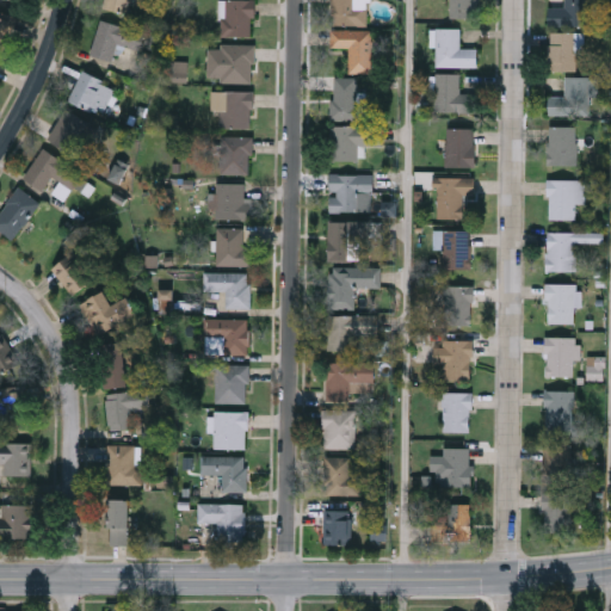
[(130,0),(130,10),(107,10),(107,0),(130,0)]
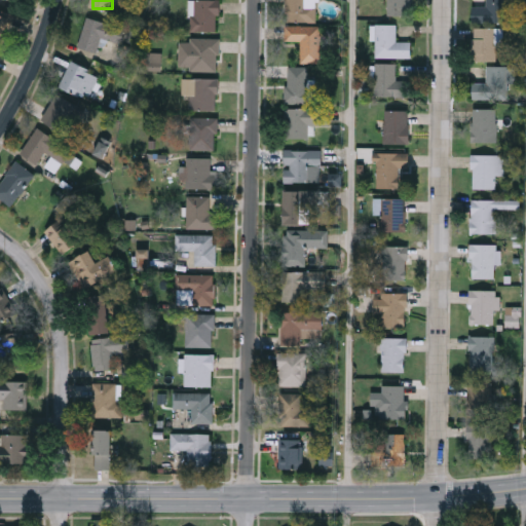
[(219,0),(219,31),(189,31),(189,0),(219,0)]
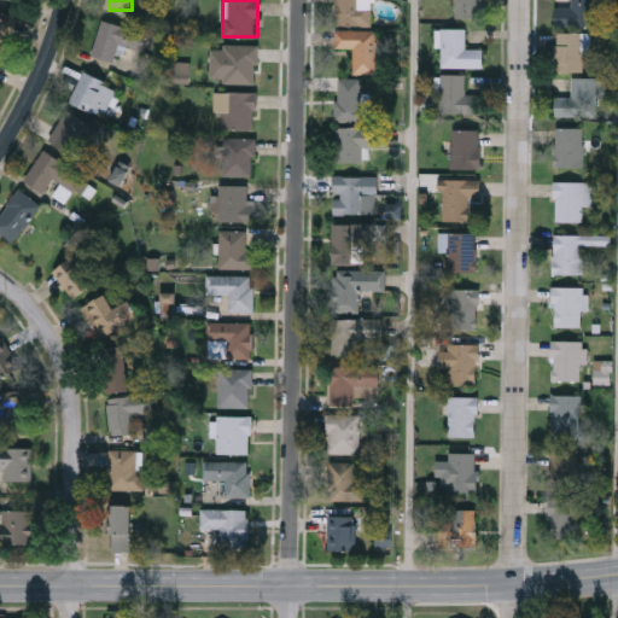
[(336,25),(336,0),(372,0),(372,25),(336,25)]
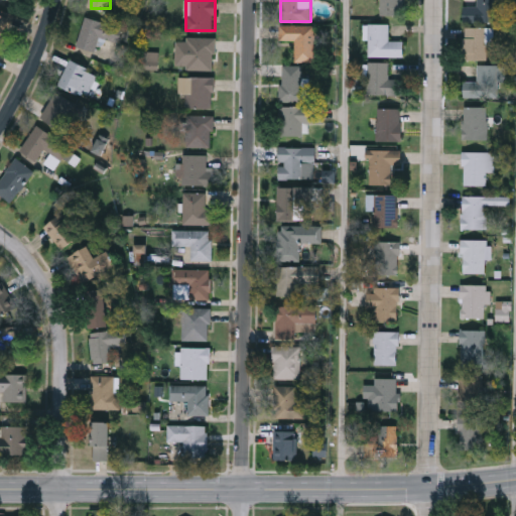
[(380,15),(380,0),(404,0),(404,15),(380,15)]
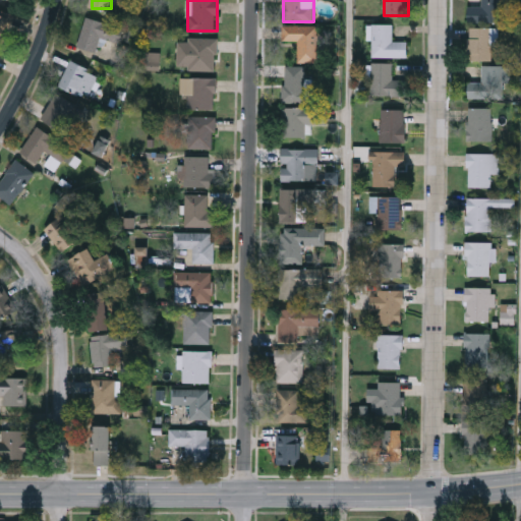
[(467,6),(481,6),(481,0),(505,0),(505,22),(467,22),(467,6)]
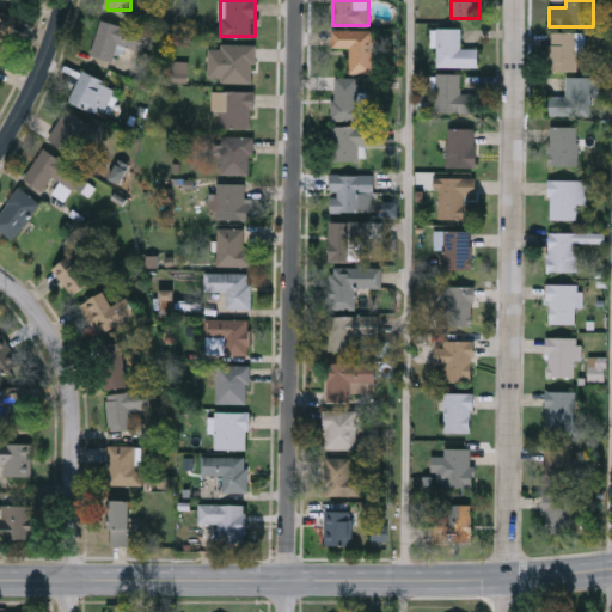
[(0,53),(0,16),(17,24),(2,54),(0,53)]
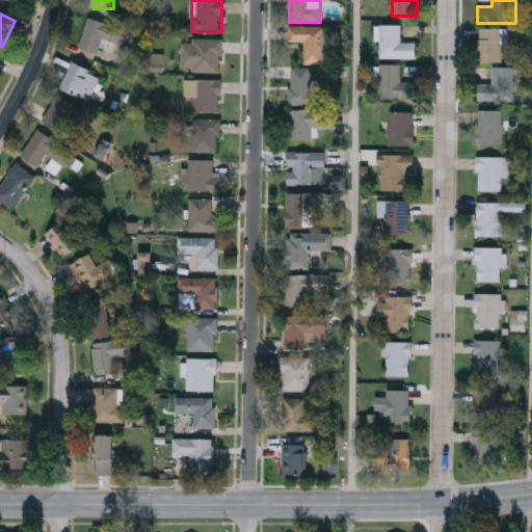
[(79,48),(87,17),(127,27),(123,43),(102,37),(98,53),(79,48)]
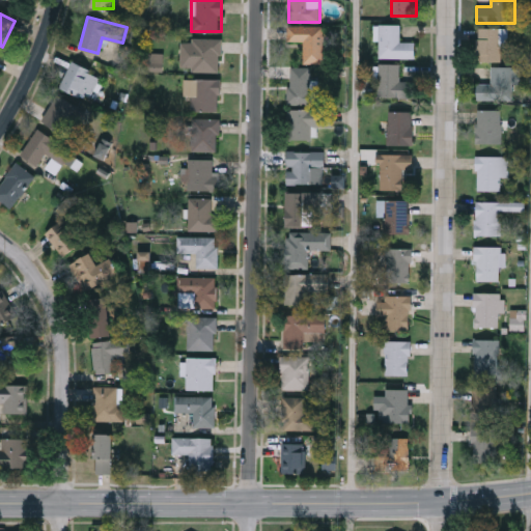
[(379,57),(379,25),(399,25),(399,42),(415,42),(415,57),(379,57)]
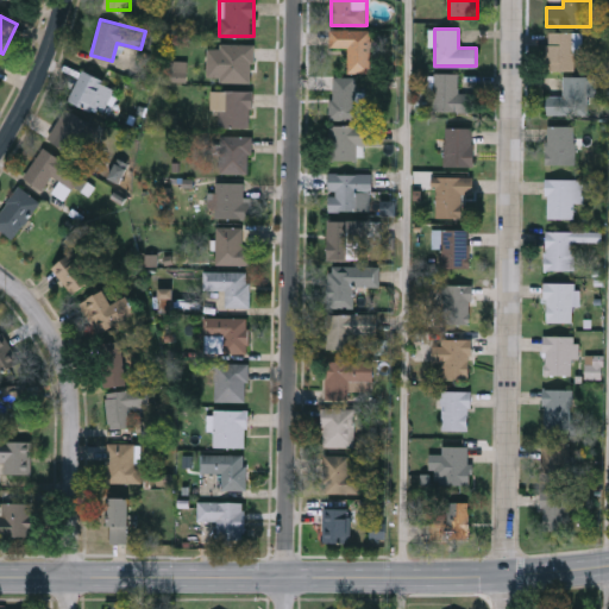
[(349,73),(349,48),(331,48),(331,30),(371,30),(371,73),(349,73)]
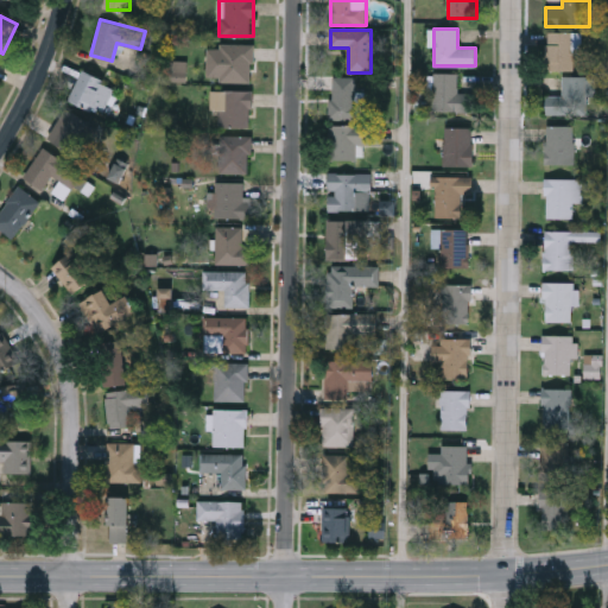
[(581,52),(572,52),(572,70),(546,70),(546,31),(581,31),(581,52)]
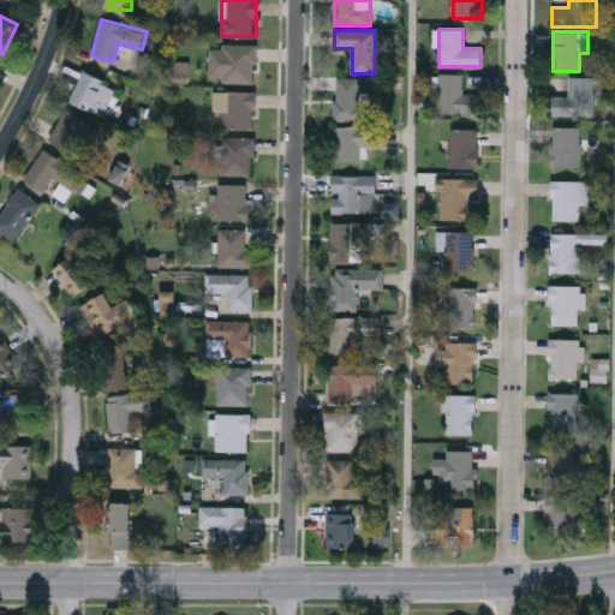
[(255,46),(255,83),(209,83),(209,46),(255,46)]
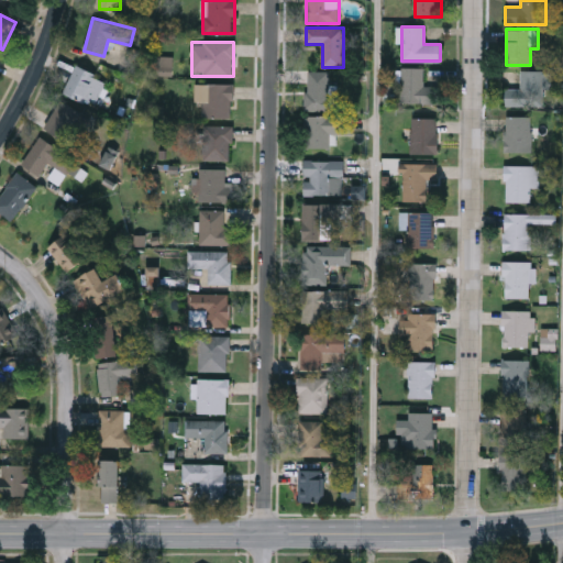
[(107,84),(90,106),(64,87),(80,64),(107,84)]
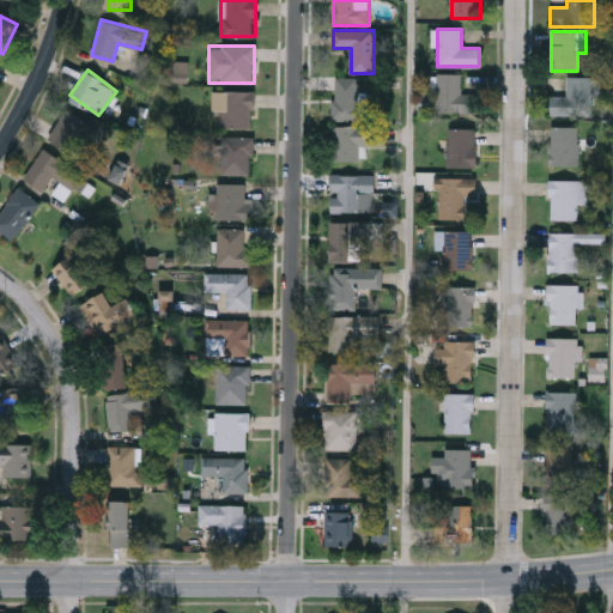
[(461,73),(461,92),(477,92),(477,113),(437,113),(437,73),(461,73)]
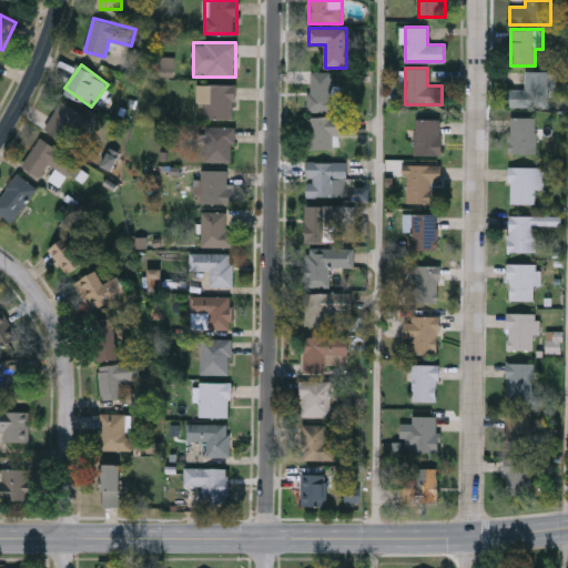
[(509,107),(509,89),(525,89),(525,71),(556,71),(556,90),(549,90),(549,107),(509,107)]
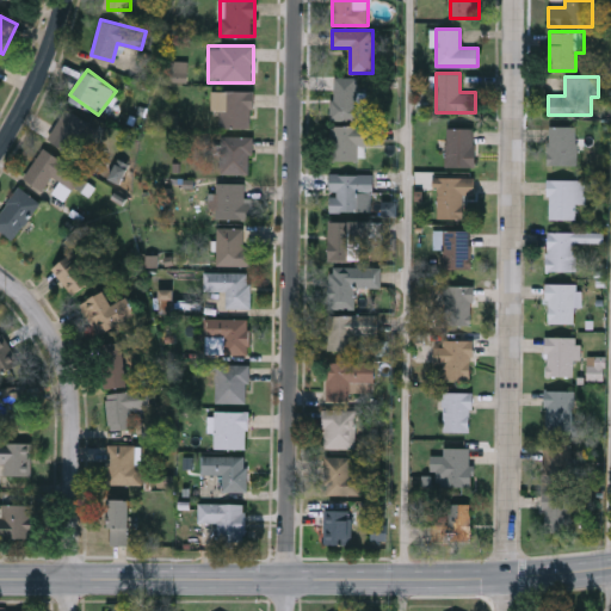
[(333,118),(333,78),(359,78),(359,118),(333,118)]
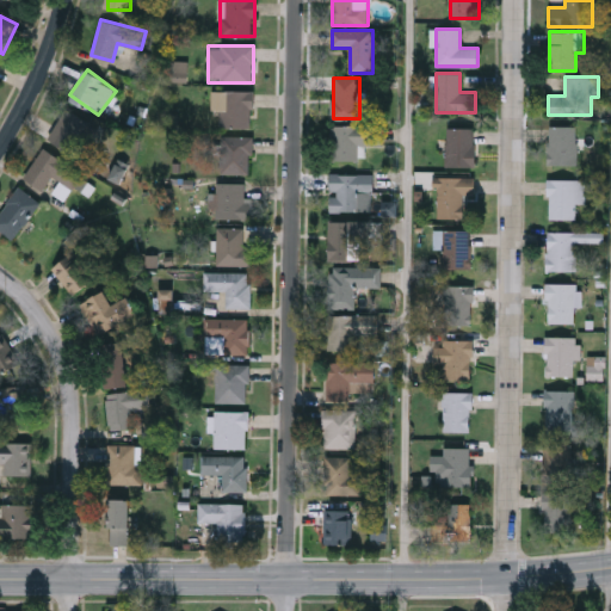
[(213,127),(213,91),(252,91),(252,127),(213,127)]
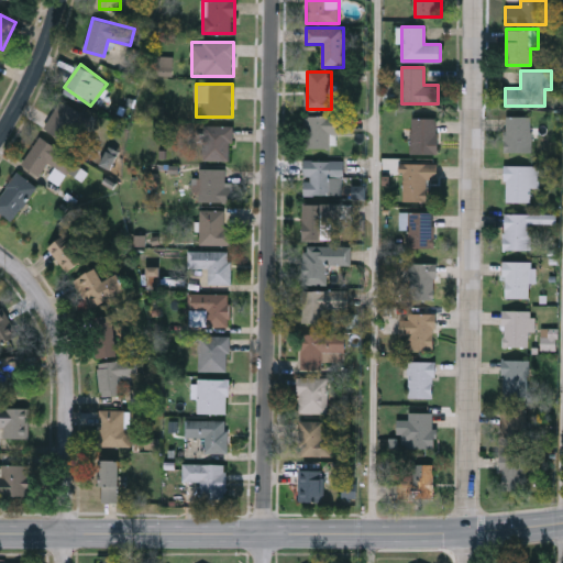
[(45,127),(61,98),(91,114),(76,143),(45,127)]
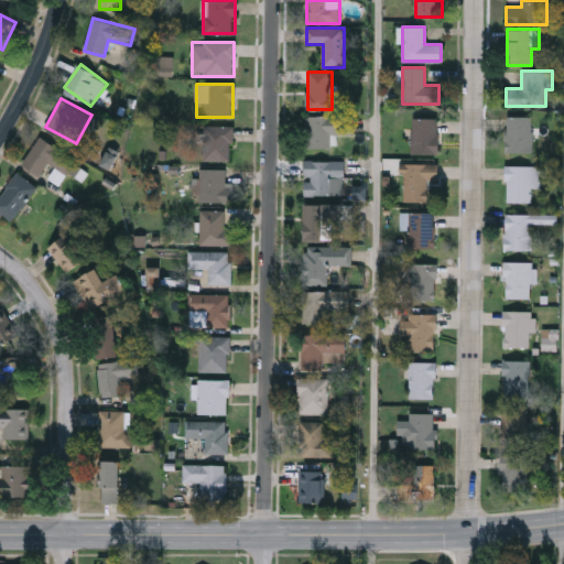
[(353,115),(353,133),(332,133),(332,147),(305,147),(305,115),(353,115)]
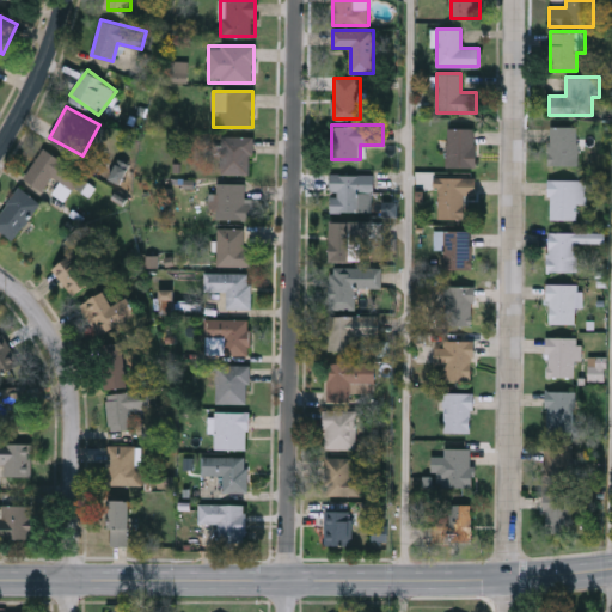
[(549,164),(549,126),(577,126),(577,164),(549,164)]
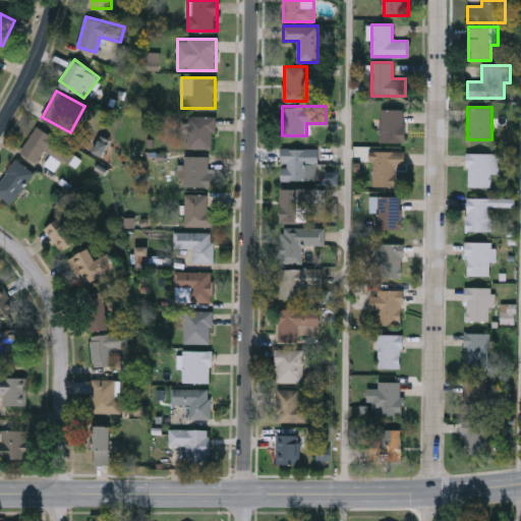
[(405,108),(405,141),(380,141),(380,108),(405,108)]
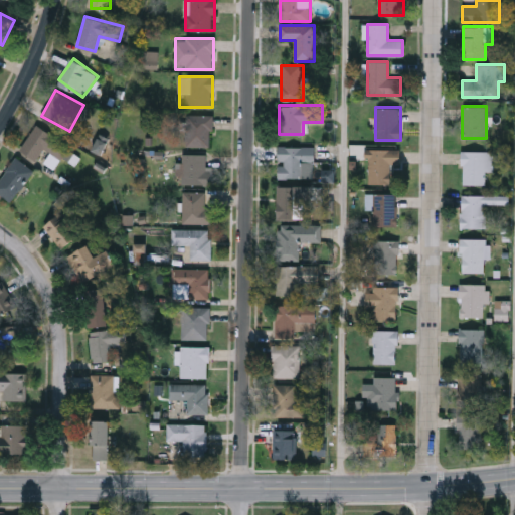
[(185,146),(185,114),(212,114),(212,146),(185,146)]
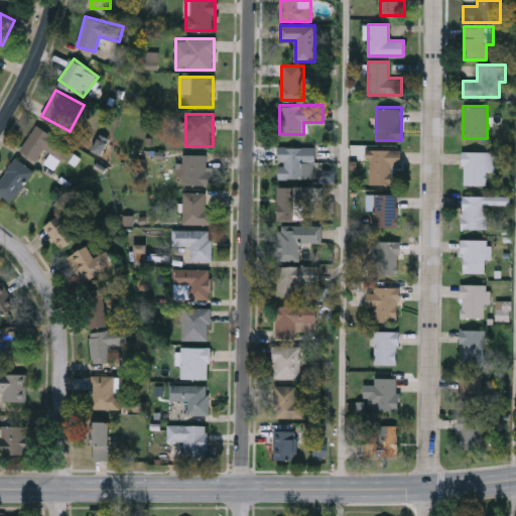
[(19,149),(37,123),(71,145),(61,159),(44,147),(35,160),(19,149)]
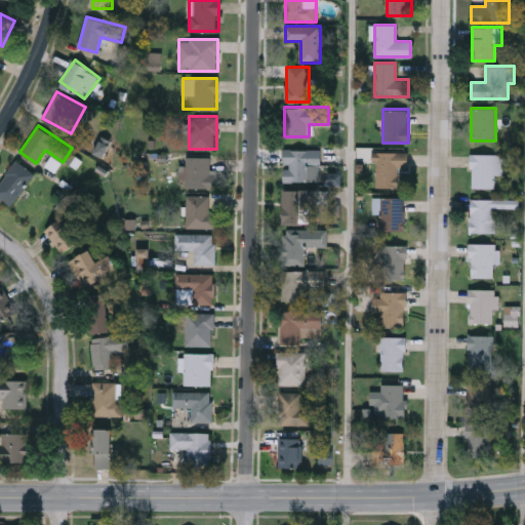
[(282,180),(282,149),(319,148),(320,180),(282,180)]
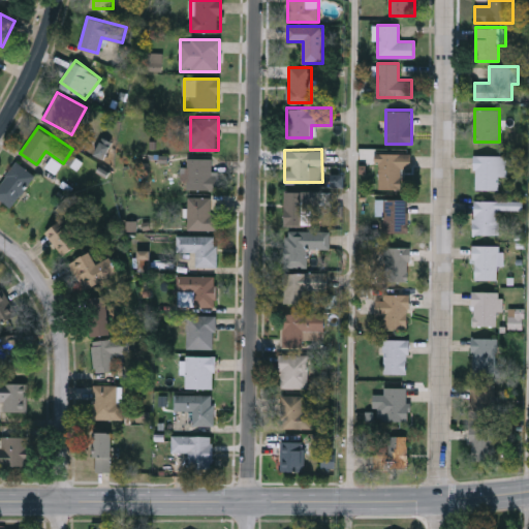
[(402,167),(402,188),(377,188),(377,152),(411,152),(411,167),(402,167)]
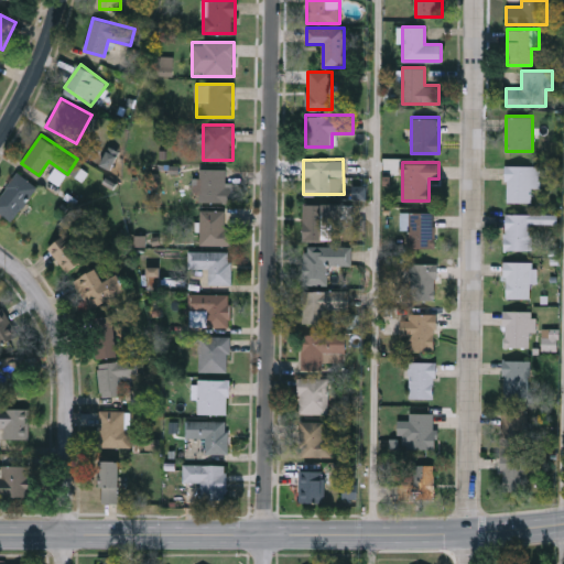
[(506,201),(506,164),(539,164),(539,185),(530,185),(530,201),(506,201)]
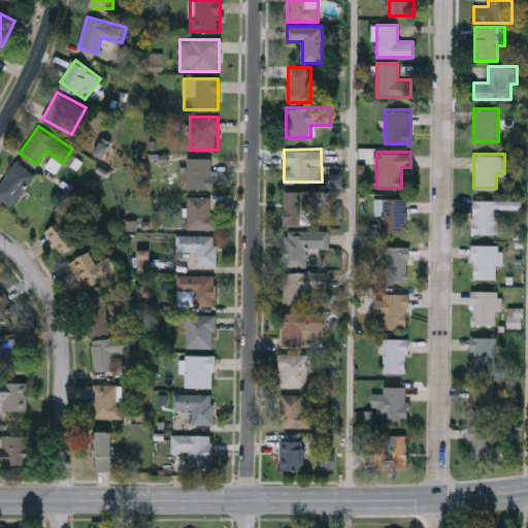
[(211,172),(218,172),(218,188),(187,188),(187,157),(211,157),(211,172)]
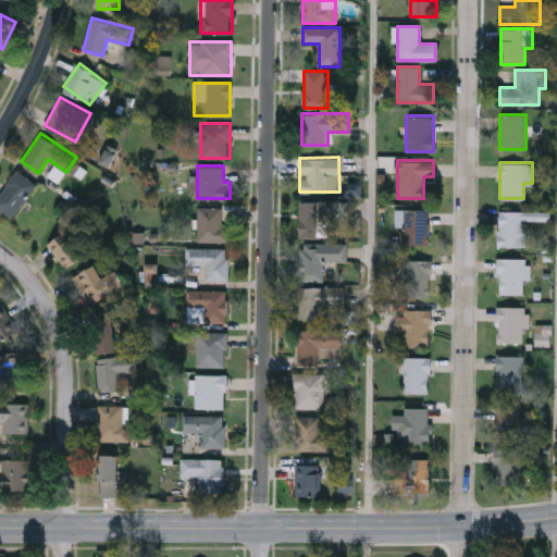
[(11,218),(0,208),(0,190),(20,169),(38,185),(11,218)]
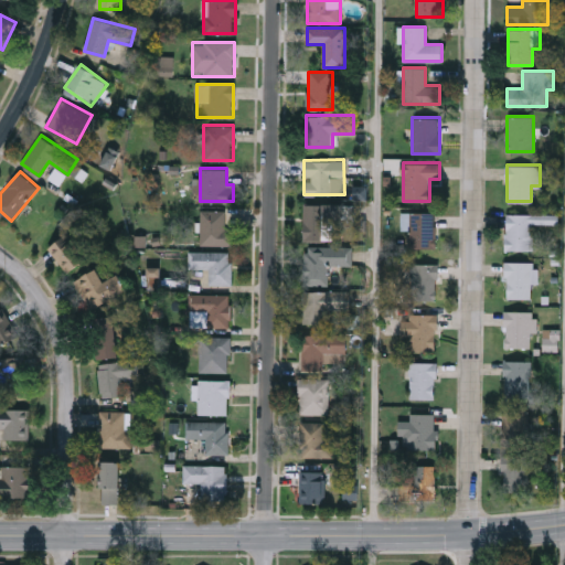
[(304,240),(304,203),(337,203),(337,240),(304,240)]
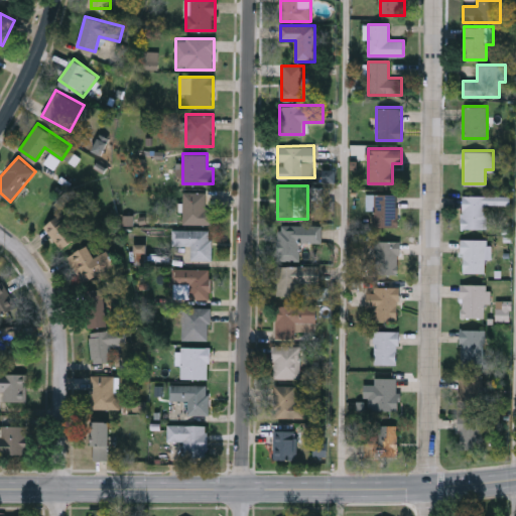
[(213,223),(182,223),(182,191),(207,191),(207,209),(213,209),(213,223)]
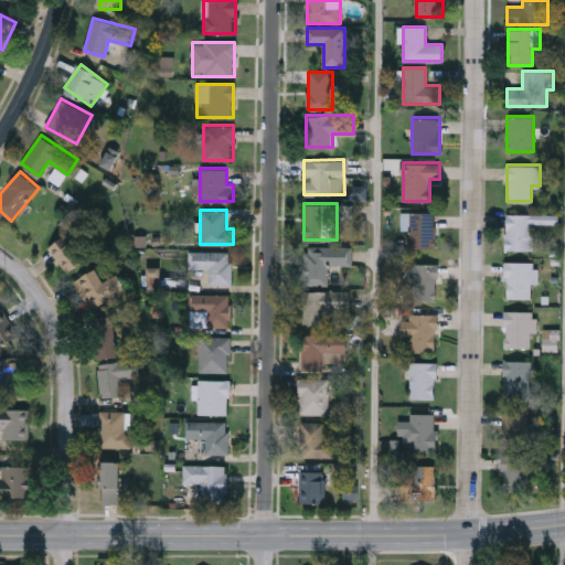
[(435,247),(408,247),(408,212),(435,212),(435,247)]
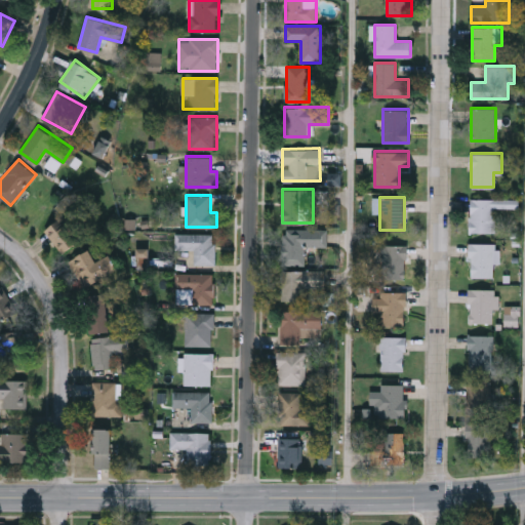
[(470,232),(470,198),(518,198),(518,207),(494,207),(493,232),(470,232)]
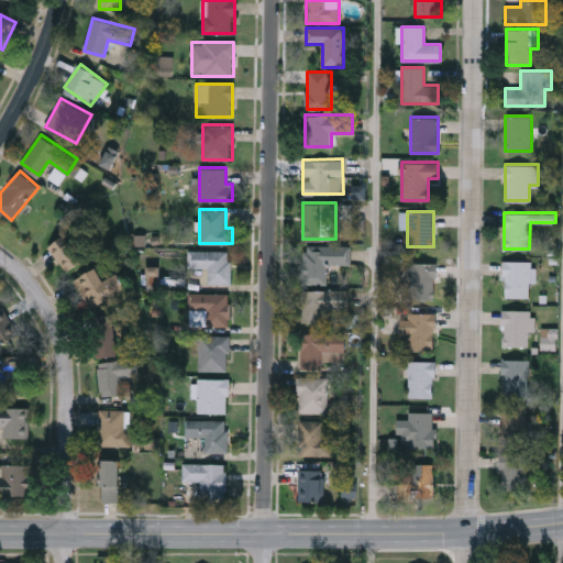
[(48,247),(65,232),(86,256),(69,271),(48,247)]
